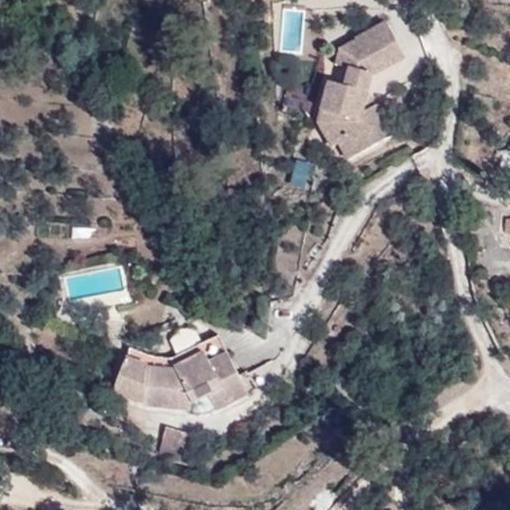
[(360,111),(366,89),(372,72),(403,55),(385,21),(354,38),(355,40),(347,66),(342,84),(328,80),(316,121),(330,146),(338,141),(346,158),(390,134),(374,103),(360,111)]
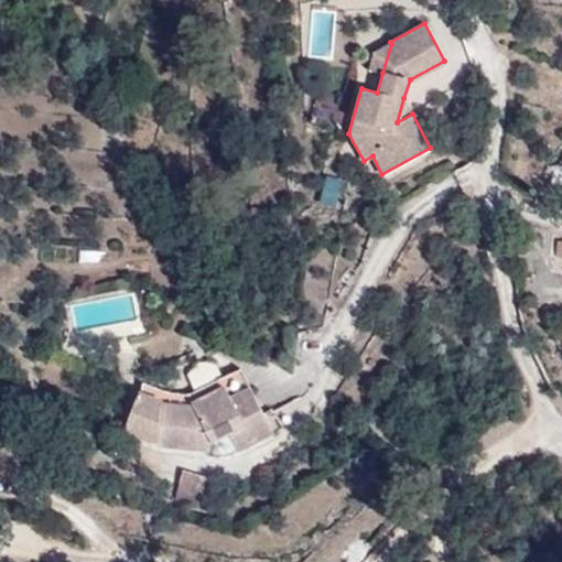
[(382,73),(391,44),(374,53),(369,69),(382,73)]
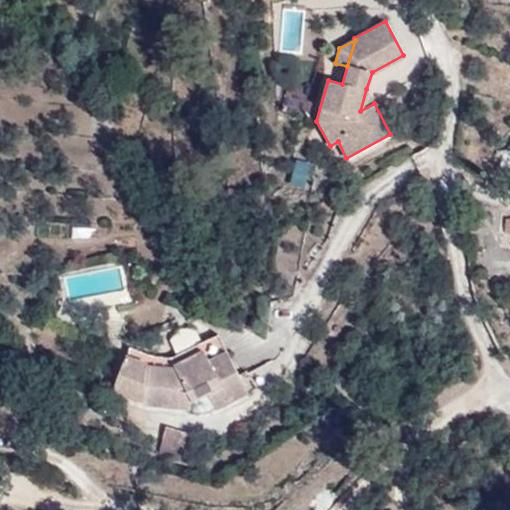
[(374,103),(366,89),(360,111),(374,103)]
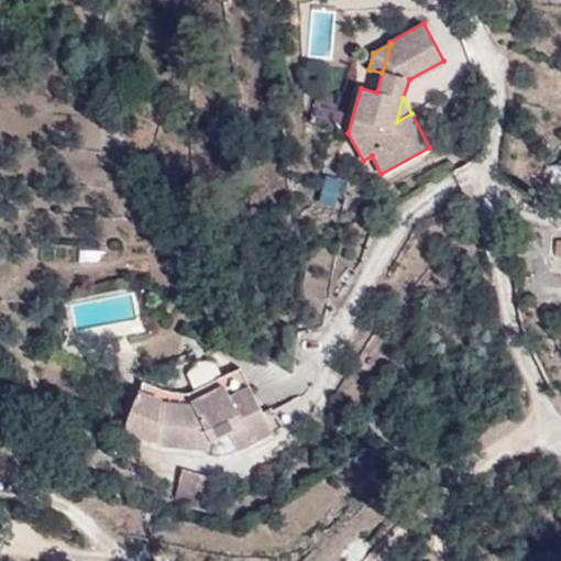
[(316,200),(334,205),(341,176),(322,172),(316,200)]
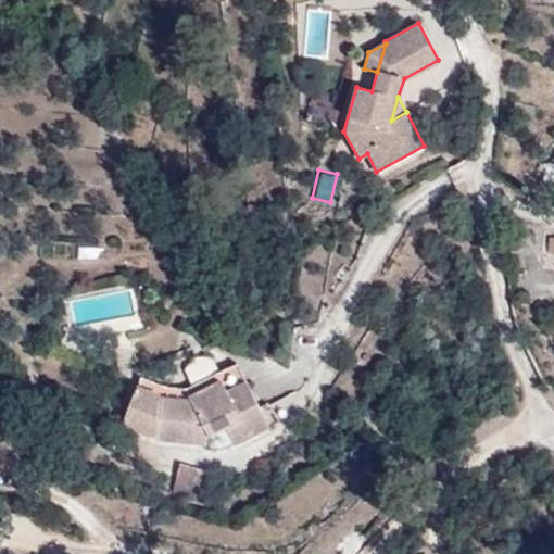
[(209,352),(181,359),(186,376),(213,368),(209,352)]
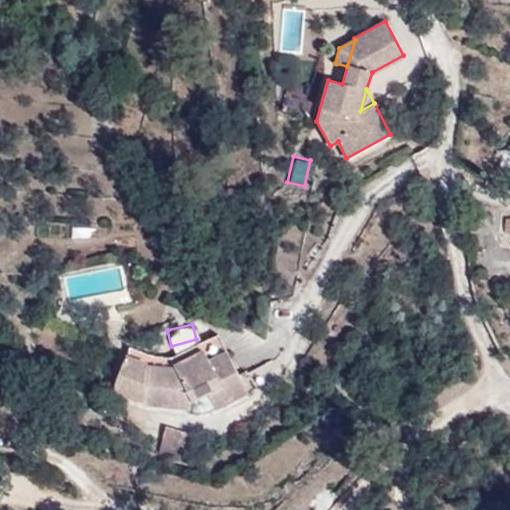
[(214,408),(246,393),(217,334),(171,358),(148,355),(128,348),(112,391),(142,402),(189,406),(190,401),(207,392),(214,408)]
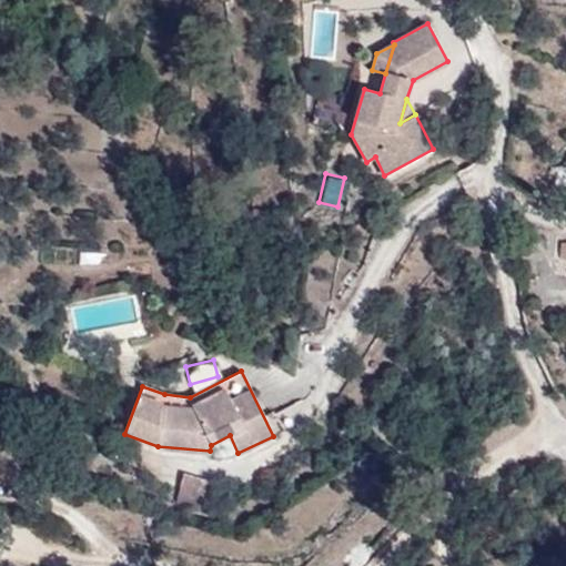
[(215,483),(181,473),(173,501),(206,512),(215,483)]
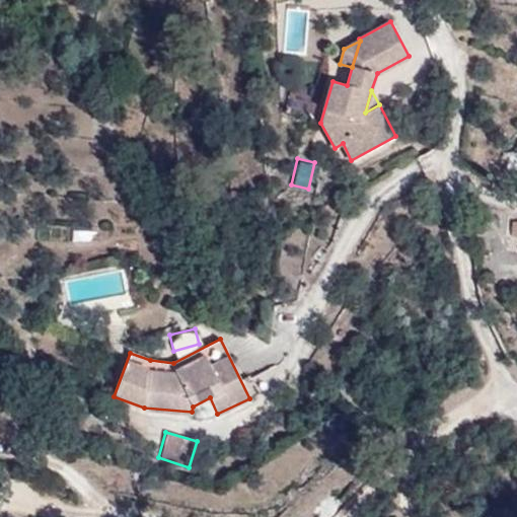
All buildings are outlined.
